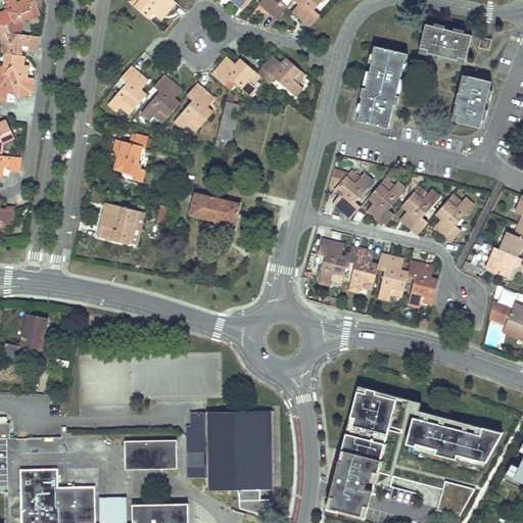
[(40,14),(39,9),(41,8),(43,2),(43,1),(42,0),(26,0),(17,3),(14,5),(11,0),(3,0),(7,9),(12,20),(7,26),(11,34),(21,35),(22,22),(29,20),(29,19),(40,14)]
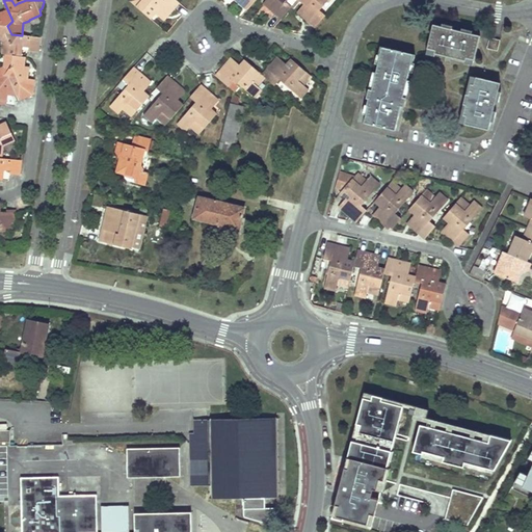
[(175,0),(160,0),(160,1),(159,0),(131,0),(130,2),(150,20),(155,14),(158,10),(163,15),(170,6),(174,9),(180,3),(175,0)]
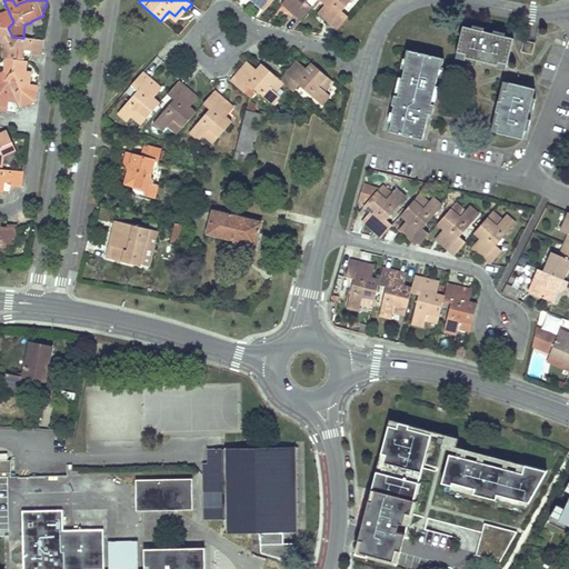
[(275,0),(259,0),(261,2),(258,6),(265,12),(275,0)]
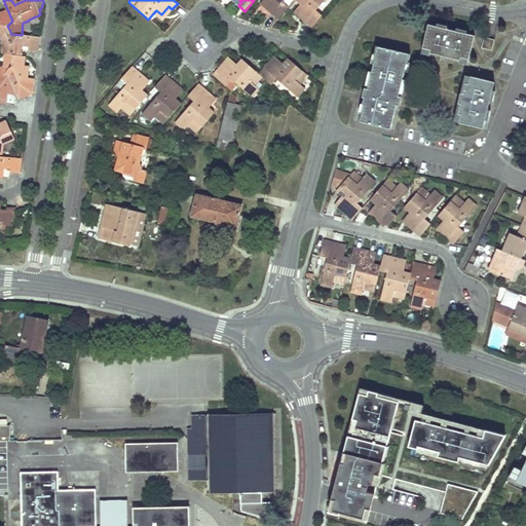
[(269,0),(264,0),(261,5),(272,14),(275,10),(267,3),(269,0)]
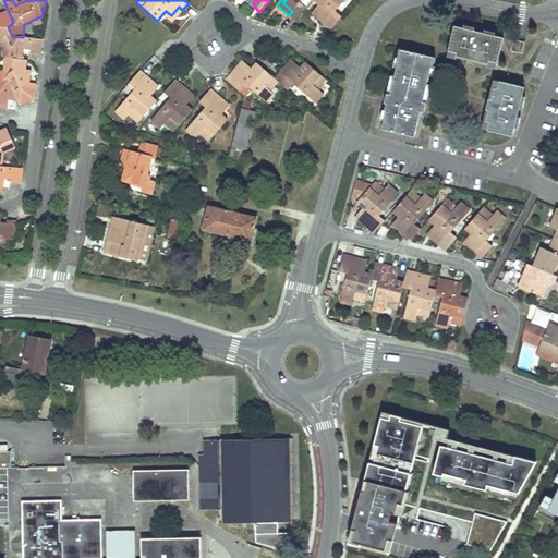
[(305,9),(303,5),(300,3),(298,1),(299,0),(286,0),(283,3),(292,11),(289,15),(294,21),(305,9)]
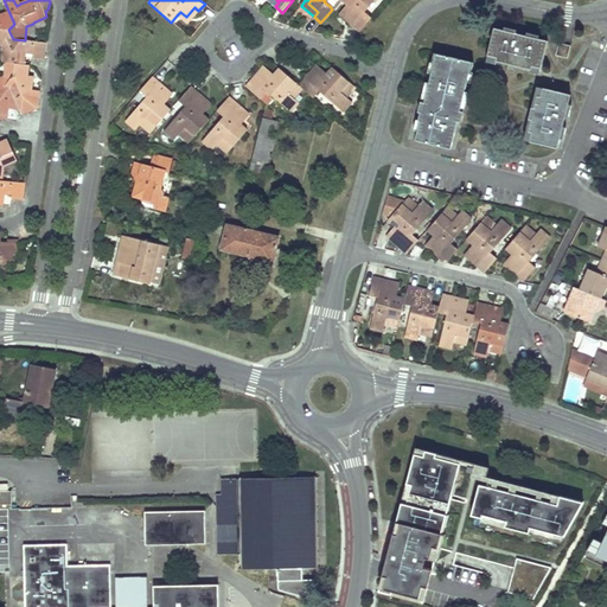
[(371,19),(368,17),(364,13),(363,12),(368,6),(369,8),(376,0),(342,0),(349,5),(351,8),(346,14),(356,23),(352,27),(359,32),(371,19)]
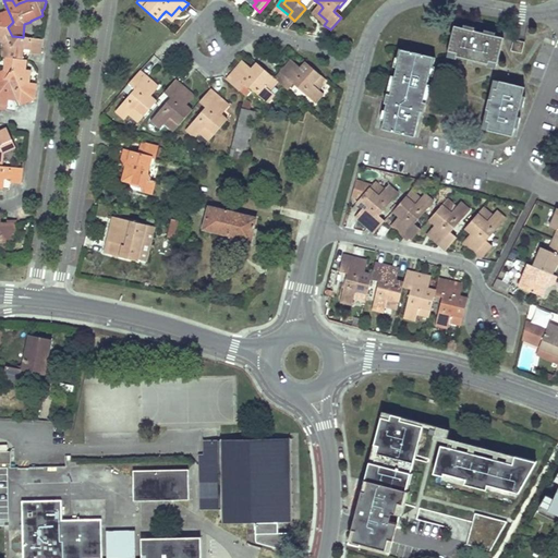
[(323,8),(320,4),(312,14),(324,25),(327,21),(318,13),(323,8)]
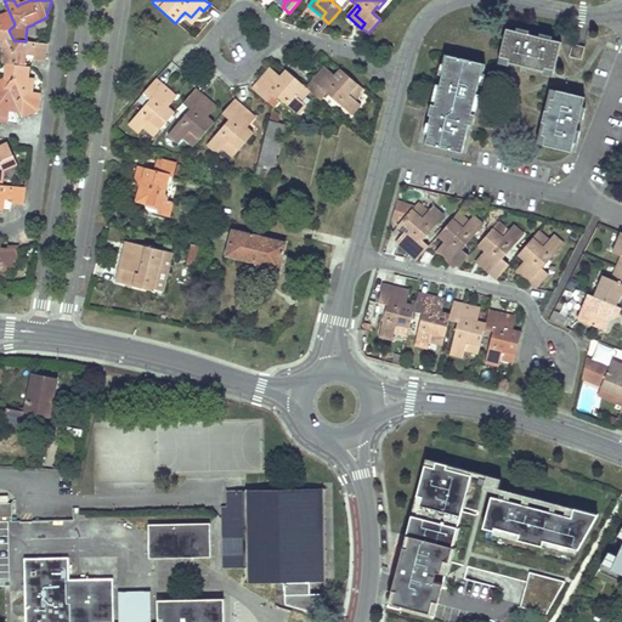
[(191,17),(185,12),(181,16),(192,24),(203,11),(199,7),(191,17)]
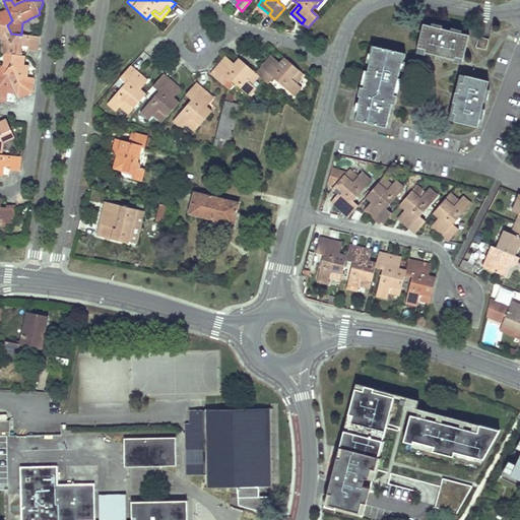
[(0,24),(7,25),(12,20),(7,9),(0,12),(0,24)]
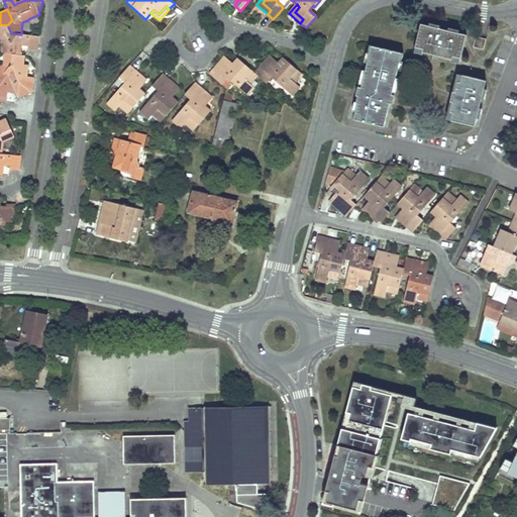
[(11,33),(7,25),(0,24),(0,38),(3,40),(1,47),(3,47),(2,53),(6,54),(20,56),(22,45),(22,42),(28,43),(28,46),(28,49),(34,50),(37,50),(39,37),(21,34),(11,33)]
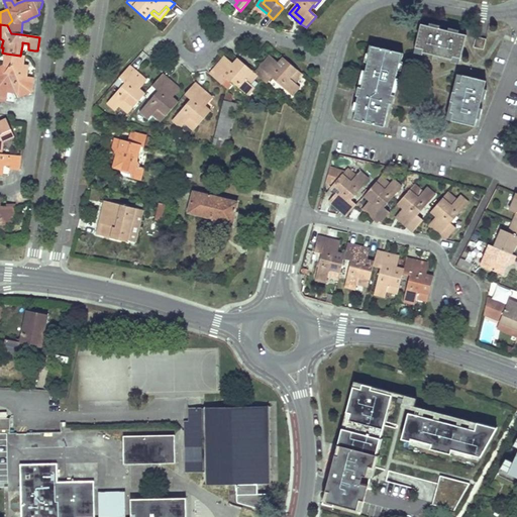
[(459,33),(448,30),(443,29),(440,28),(429,26),(421,24),(415,50),(460,62),(468,35),(459,33)]
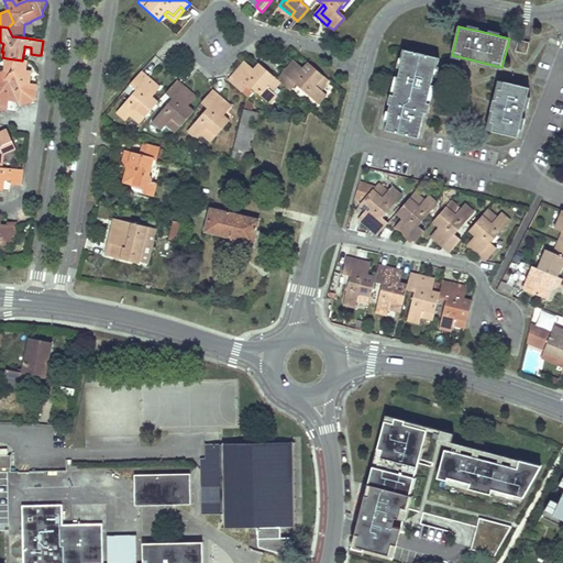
[(517,52),(521,53),(527,54),(529,43),(519,41),(517,52)]
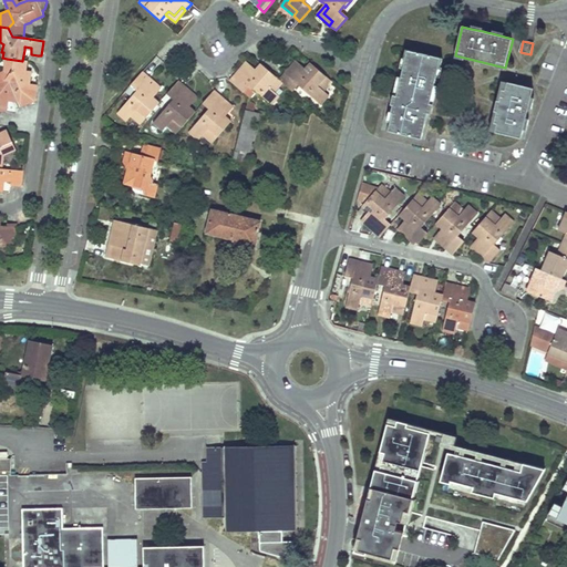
[(392,105),(390,113),(392,113),(390,122),(388,131),(422,138),(424,131),(425,122),(423,121),(424,113),(428,113),(432,114),(434,105),(431,104),(435,85),(437,76),(435,75),(437,68),(441,69),(443,59),(406,49),(404,60),(406,60),(405,69),(403,68),(401,78),(397,95),(393,95),(391,104),(392,105)]
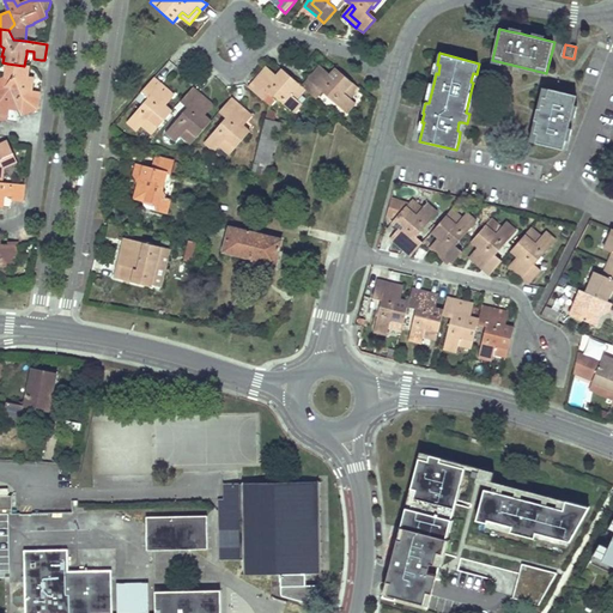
[(24,98),(37,109),(41,92),(32,91),(34,83),(26,83),(28,77),(30,67),(24,66),(7,64),(7,70),(5,70),(4,78),(0,79),(0,95),(5,96),(11,89),(13,89),(17,97),(24,98)]
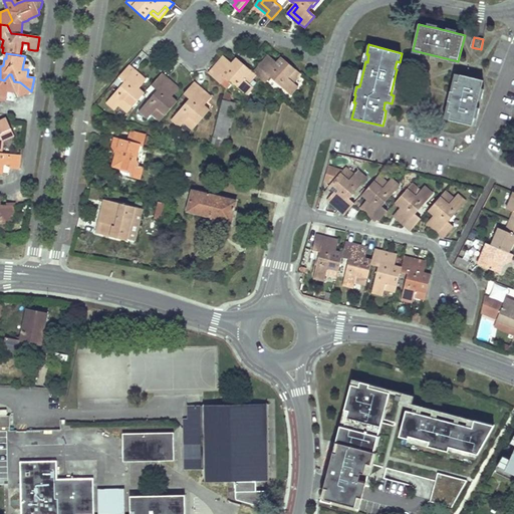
[(269,62),(274,66),(276,63),(268,56),(259,66),(262,70),(269,62)]
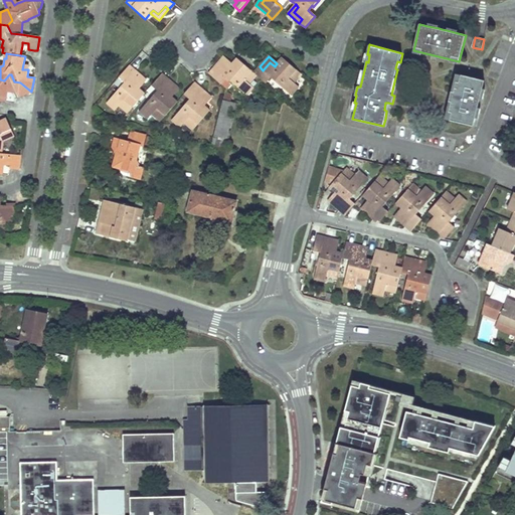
[(224,63),(228,66),(231,64),(222,57),(213,67),(217,70),(224,63)]
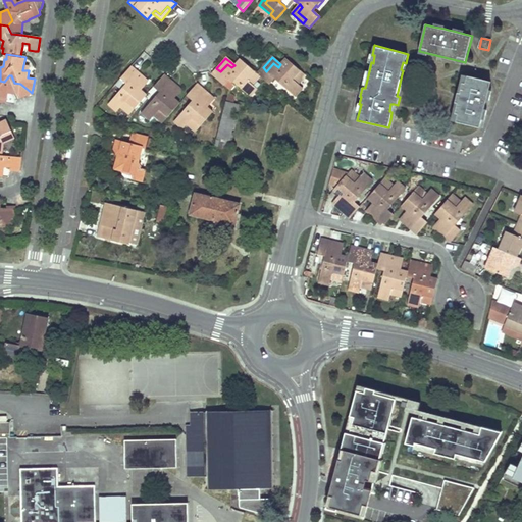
[(279,81),(278,83),(296,97),(303,89),(298,85),(306,75),(286,58),(280,64),(278,67),(273,63),(266,71),(263,67),(257,73),(260,76),(269,85),(274,79),(276,76),(279,81)]
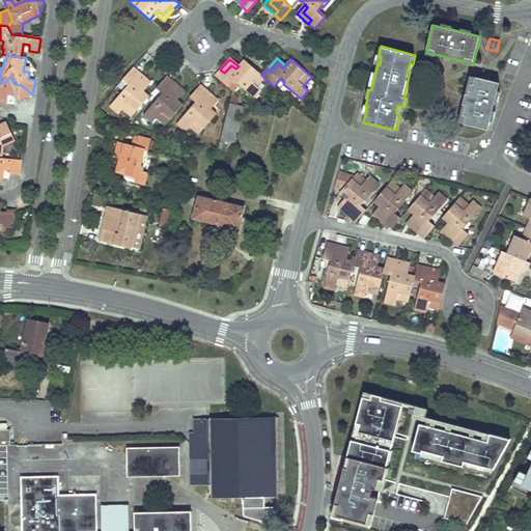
[(215,76),(227,87),(234,79),(238,82),(236,84),(238,86),(254,100),(261,90),(256,86),(264,78),(261,75),(254,68),(244,60),(239,66),(235,68),(231,65),(224,73),(220,70),(218,73),(215,76)]
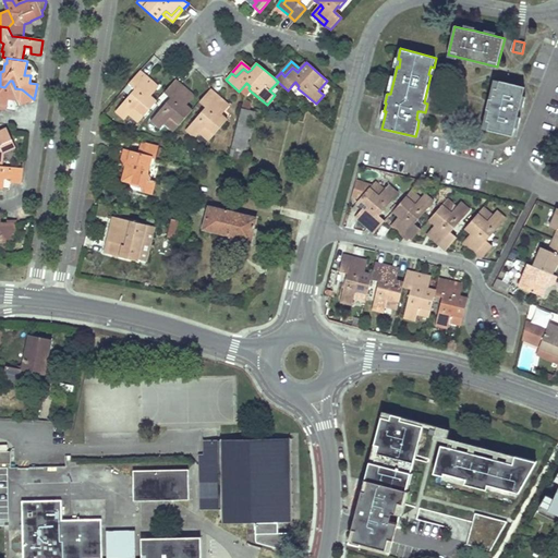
[(125,120),(128,118),(130,116),(138,123),(157,102),(150,97),(147,94),(152,89),(144,82),(147,77),(141,71),(129,84),(137,92),(133,96),(131,94),(116,112),(125,120)]
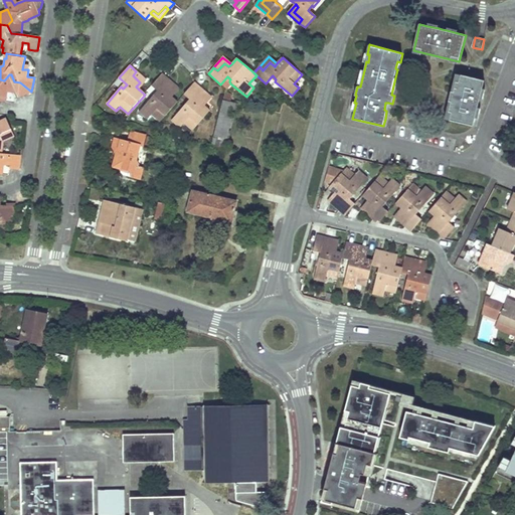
[(139,90),(147,80),(136,71),(133,75),(140,82),(136,87),(139,90)]
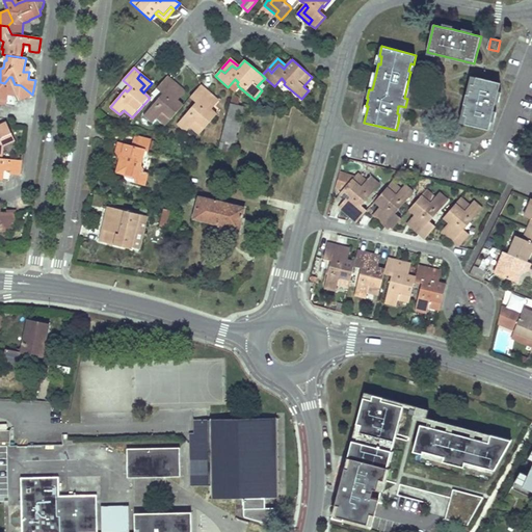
[(19,101),(32,95),(21,85),(15,84),(11,77),(9,77),(4,83),(0,82),(0,103),(6,105),(7,95),(8,91),(15,92),(17,96),(19,101)]
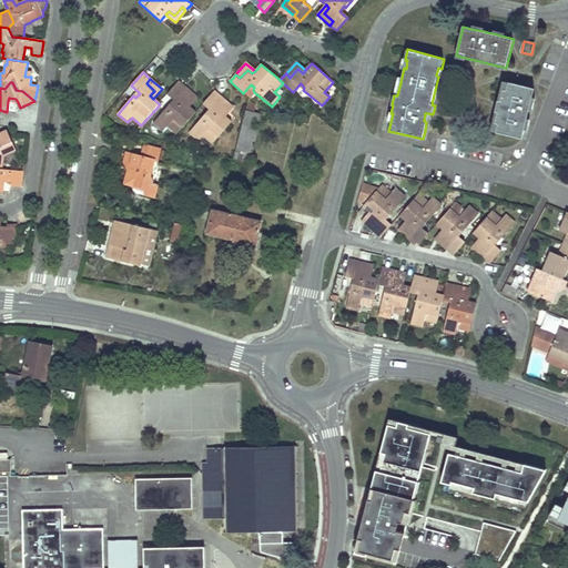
[(168,127),(172,131),(176,134),(195,113),(190,108),(186,105),(191,100),(182,92),(185,88),(179,82),(168,95),(173,100),(175,102),(172,107),(170,104),(154,123),(163,131),(168,127)]
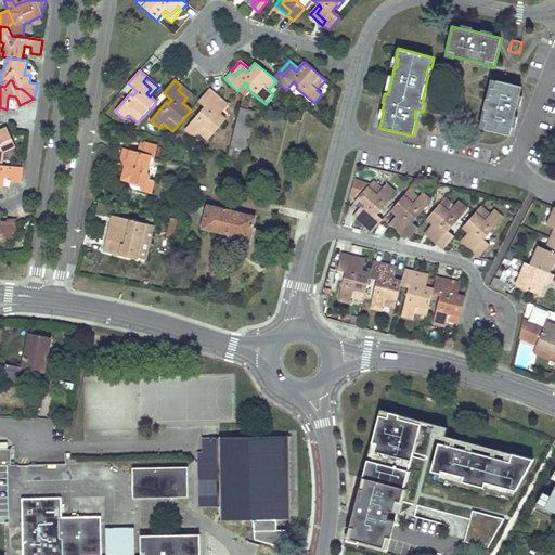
[(481,129),(510,136),(512,127),(515,116),(516,111),(517,106),(520,95),(521,90),(523,87),(493,80),(489,99),(487,98),(483,110),(486,110),(481,129)]
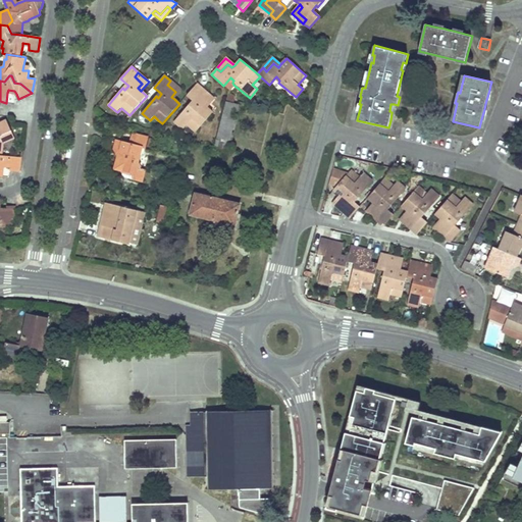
[(231,87),(233,85),(232,83),(233,81),(230,77),(223,86),(229,91),(231,87)]
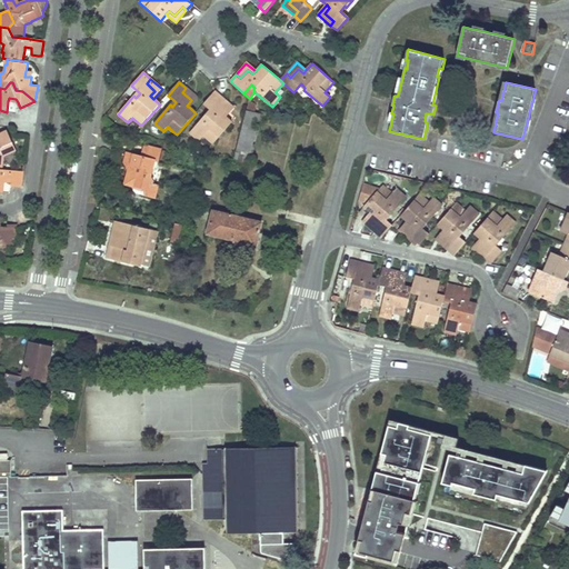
[(136,98),(140,93),(131,86),(128,90),(133,96),(136,98)]
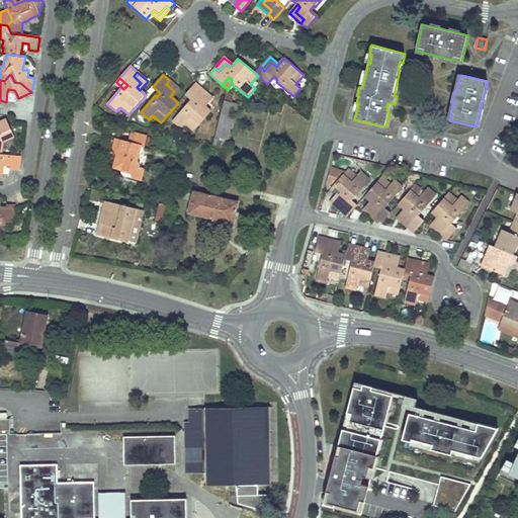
[(173,98),(180,90),(169,80),(166,84),(174,91),(170,96),(173,98)]
